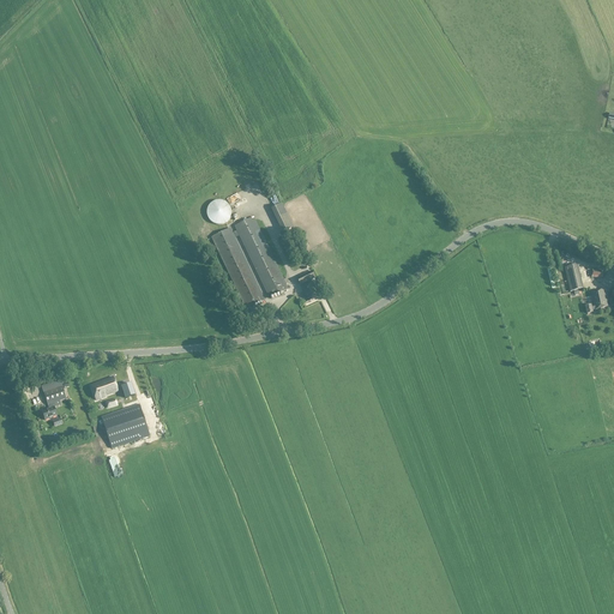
[(276,220),(283,233),(294,228),(287,214),(276,220)]
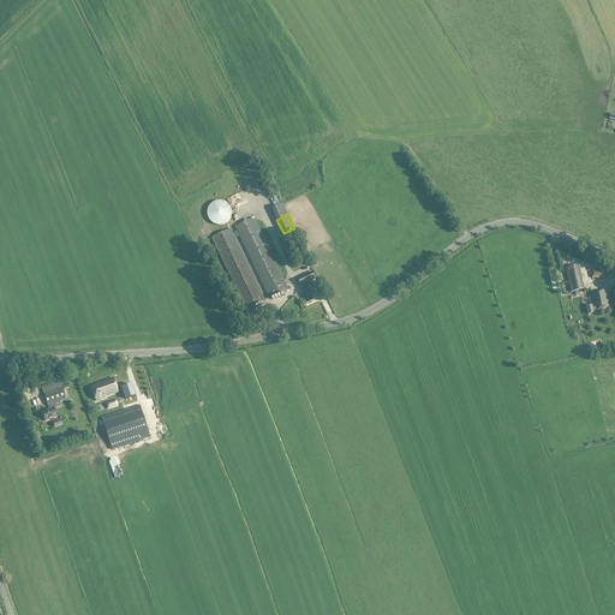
[(236,227),(270,299),(290,290),(255,218),(236,227)]
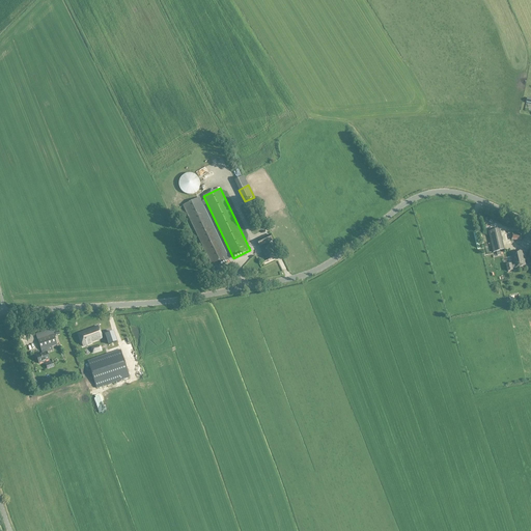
[(183,205),(213,269),(229,260),(199,198),(183,205)]
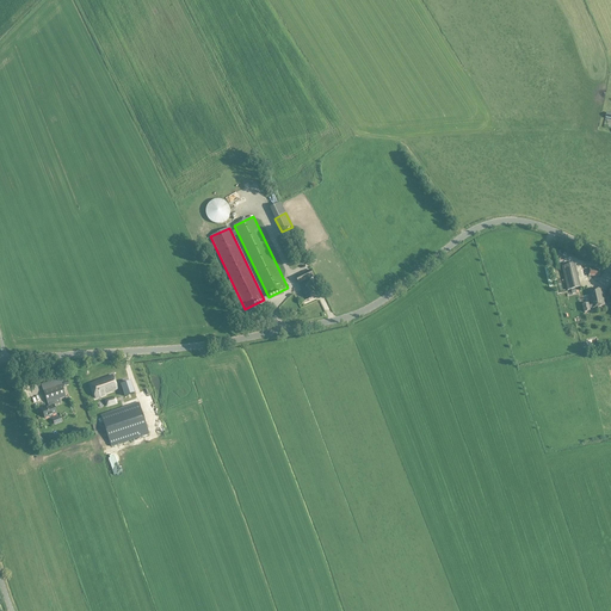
[(566,289),(578,285),(572,263),(560,265),(566,289)]
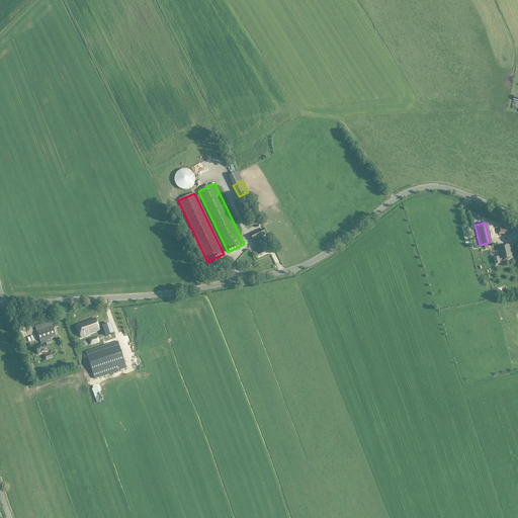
[(262,237),(266,235),(264,230),(253,234),(256,240),(257,239),(259,242),(256,244),(261,255),(269,251),(266,245),(267,244),(264,240),(263,240),(262,237)]
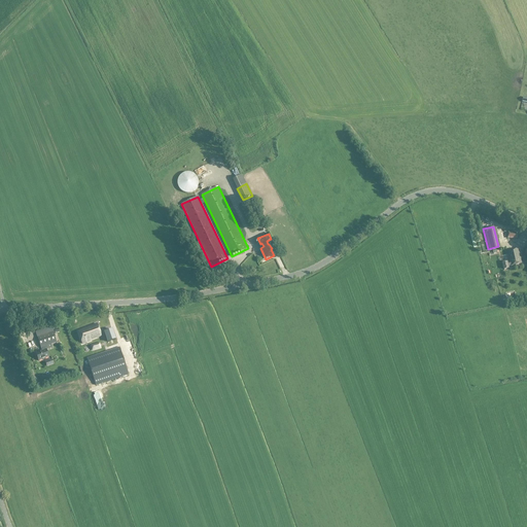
[(514,259),(515,266),(526,261),(526,258),(526,257),(521,258),(519,249),(507,252),(510,260),(514,259)]
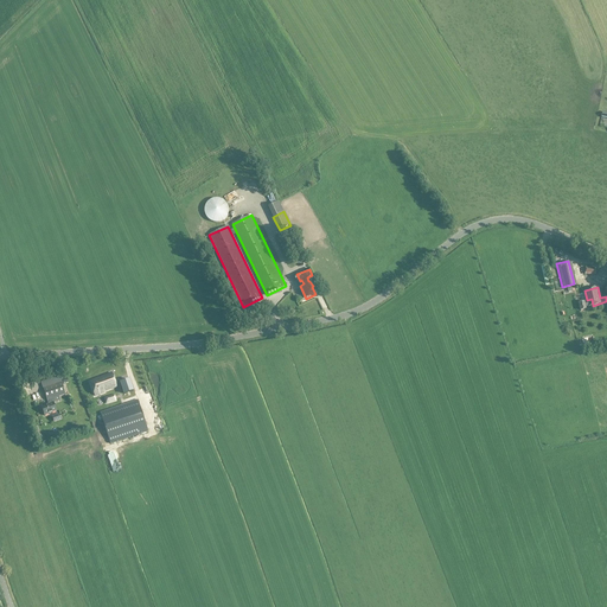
[(592,299),(587,300),(588,302),(585,304),(585,302),(579,304),(581,311),(586,310),(586,307),(593,306),(592,299)]
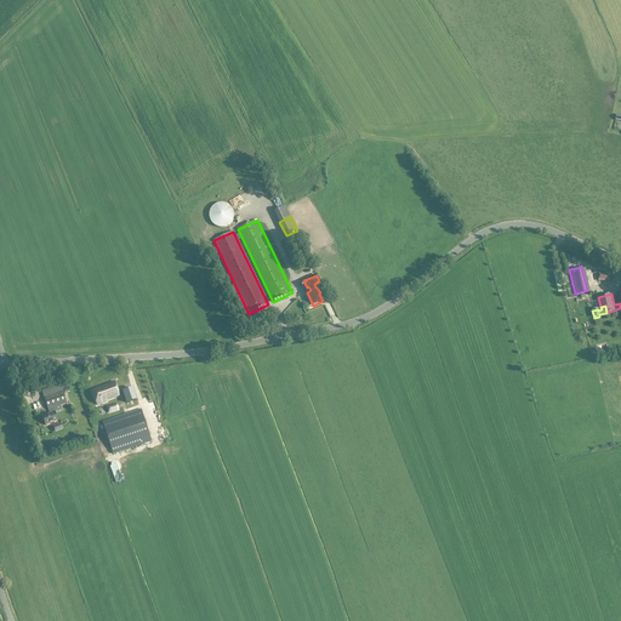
[(136,400),(130,380),(120,382),(126,403),(136,400)]
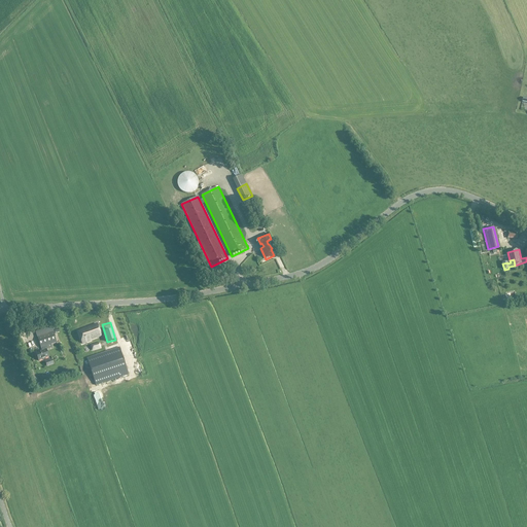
[(97,324),(77,331),(82,344),(91,341),(90,340),(101,336),(97,324)]
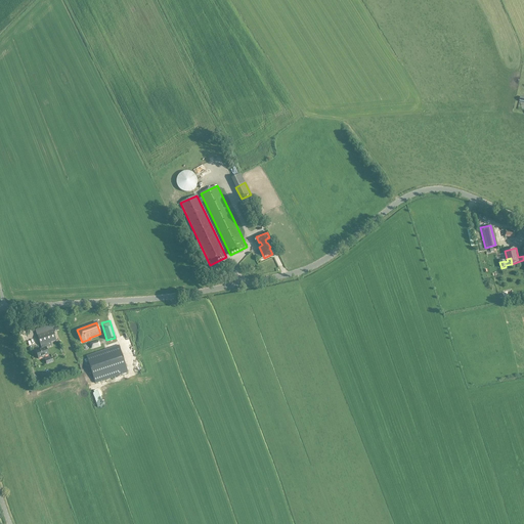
[(51,325),(36,331),(41,346),(42,349),(36,351),(38,358),(48,355),(46,348),(45,345),(56,341),(53,331),(54,330),(54,332),(58,331),(57,325),(57,323),(51,325)]
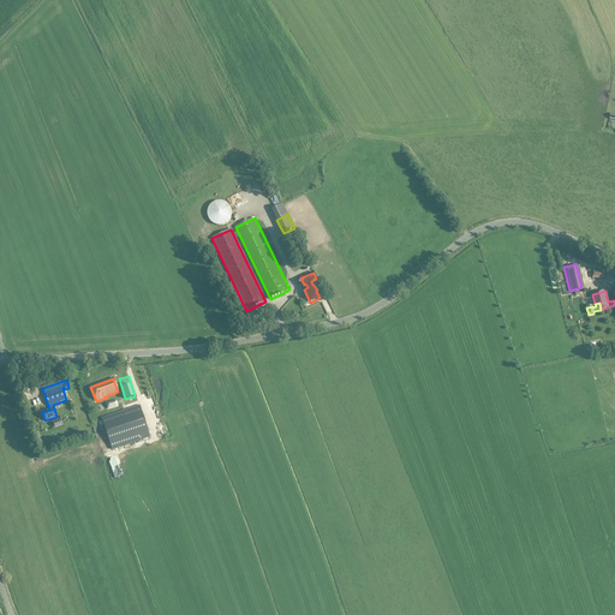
[(115,400),(105,402),(106,404),(107,408),(107,410),(118,406),(115,400)]
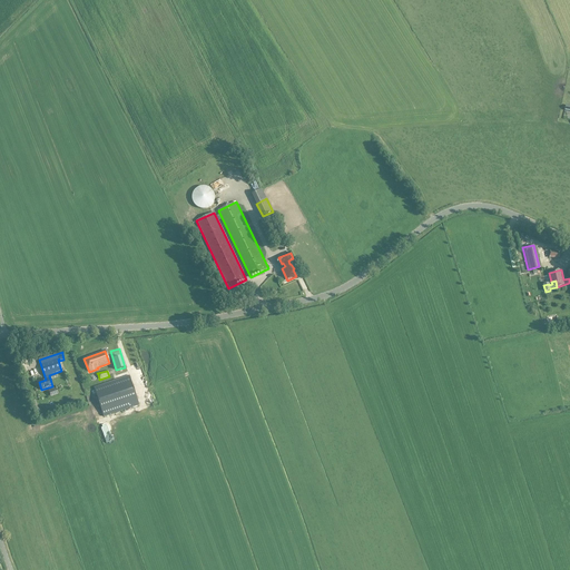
[(139,405),(129,375),(94,387),(104,418),(139,405)]
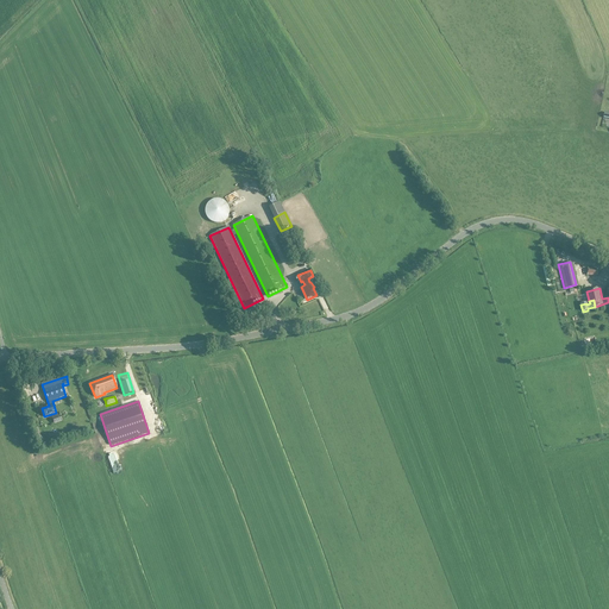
[(145,495),(142,482),(136,483),(138,497),(145,495)]
